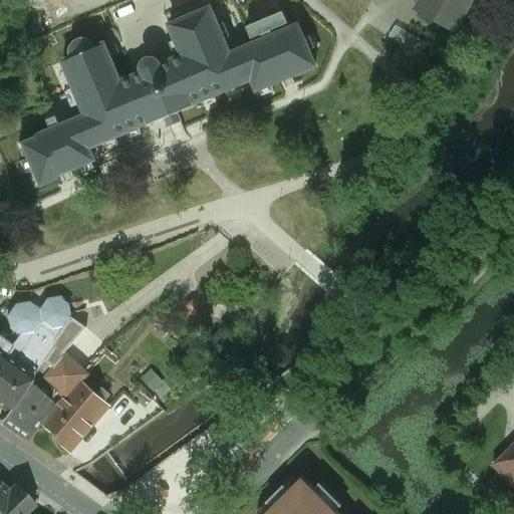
[(422,0),(420,5),(416,11),(454,32),(471,0),(422,0)]
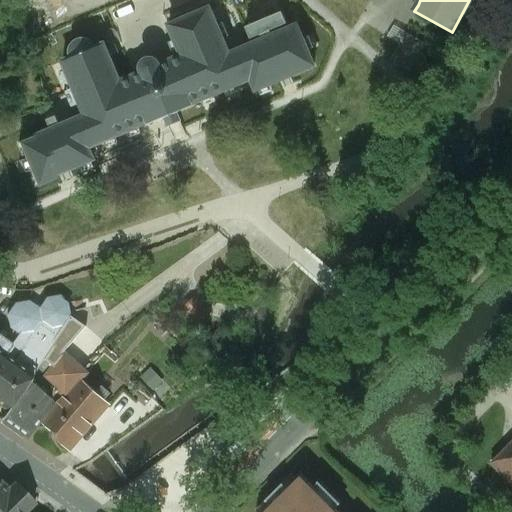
[(140,74),(120,82),(104,45),(95,49),(94,46),(91,44),(88,42),(84,41),(79,42),(75,44),(73,47),(72,50),(71,52),(72,55),(73,58),(62,63),(74,90),(68,93),(67,95),(72,106),(74,107),(80,104),(85,116),(18,145),(36,186),(94,161),(89,149),(149,124),(149,125),(191,107),(191,106),(250,80),(255,92),(314,67),(286,3),(232,26),(238,39),(225,45),(209,9),(168,26),(181,56),(159,66),(157,63),(155,61),(153,60),(150,60),(146,61),(142,63),(141,65),(139,70),(140,74)]
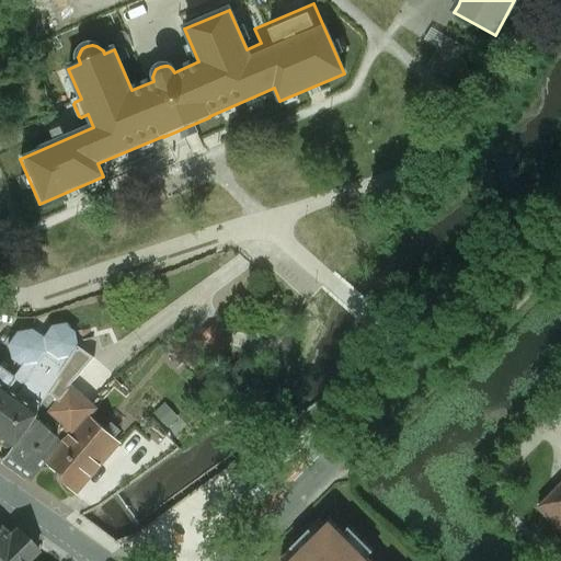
[(30,331),(15,334),(7,346),(10,361),(20,367),(11,380),(3,391),(13,398),(41,357),(61,371),(72,356),(78,347),(76,333),(64,325),(49,328),(42,340),(30,331)]
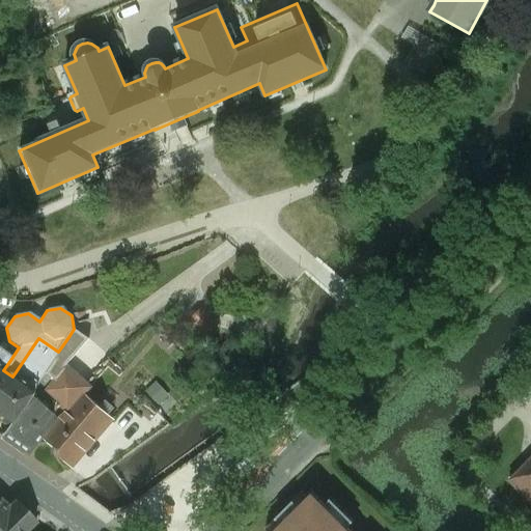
[(58,352),(43,374),(53,382),(65,366),(81,348),(76,344),(75,345),(68,337),(58,352)]
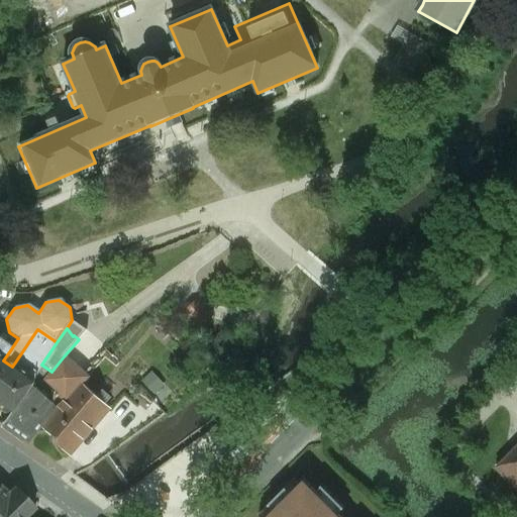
[(12,367),(3,360),(10,350),(7,348),(5,345),(2,342),(0,340),(0,412),(5,417),(41,365),(57,342),(37,329),(12,367)]
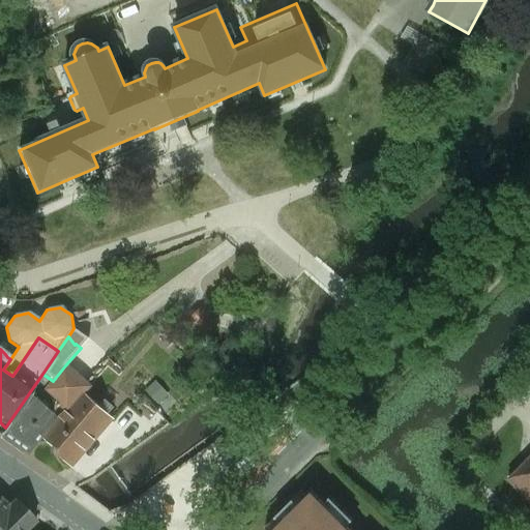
[(110,366),(84,344),(81,348),(65,365),(90,388),(110,366)]
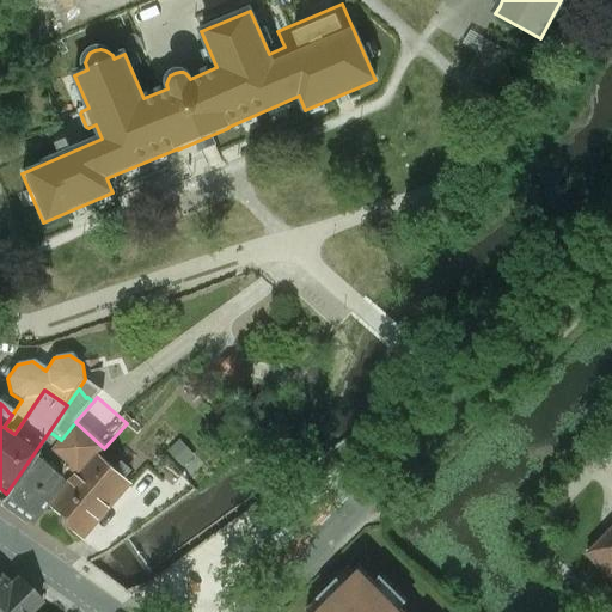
[(61,440),(55,447),(54,453),(55,453),(79,475),(98,454),(104,448),(75,422),(61,440)]
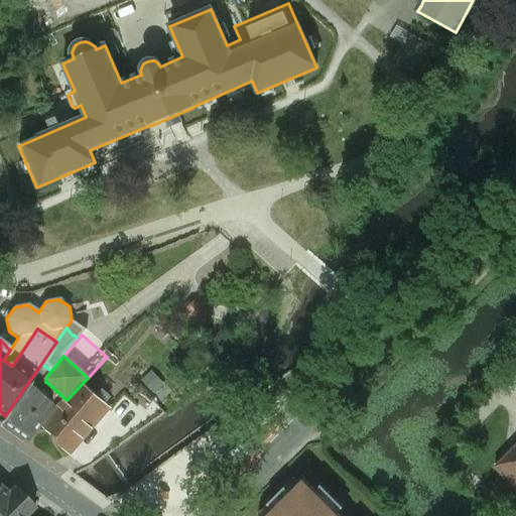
[(5,416),(0,423),(24,441),(50,406),(35,394),(39,389),(46,382),(45,382),(46,377),(51,371),(41,364),(5,416)]
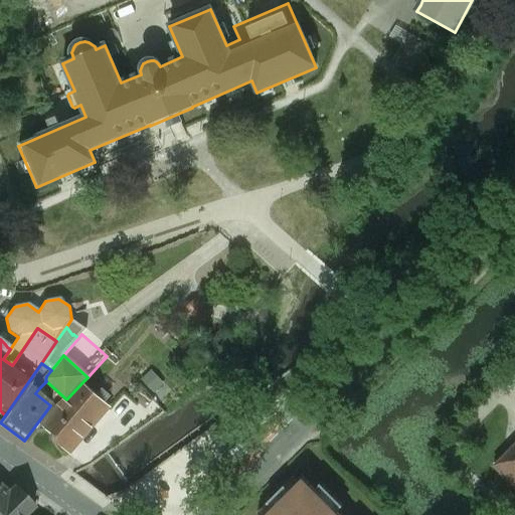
[(110,407),(82,382),(66,399),(65,399),(41,428),(69,454),(110,407)]
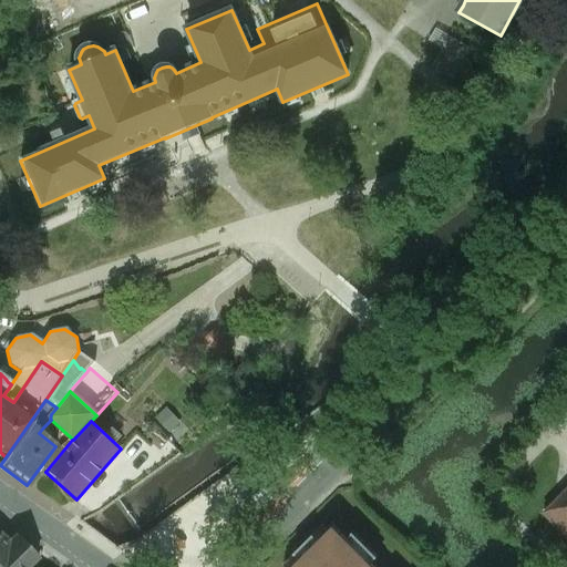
[(566,492),(546,514),(566,535),(566,492)]
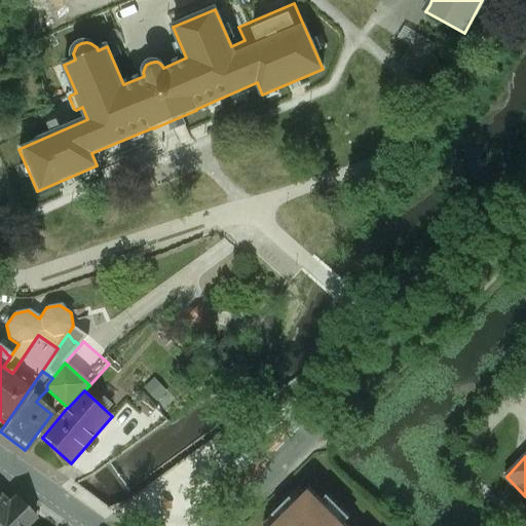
[(309,488),(295,502),(291,498),(273,516),(277,520),(271,525),(346,525),(334,513),(339,508),(328,496),(323,501),(309,488)]
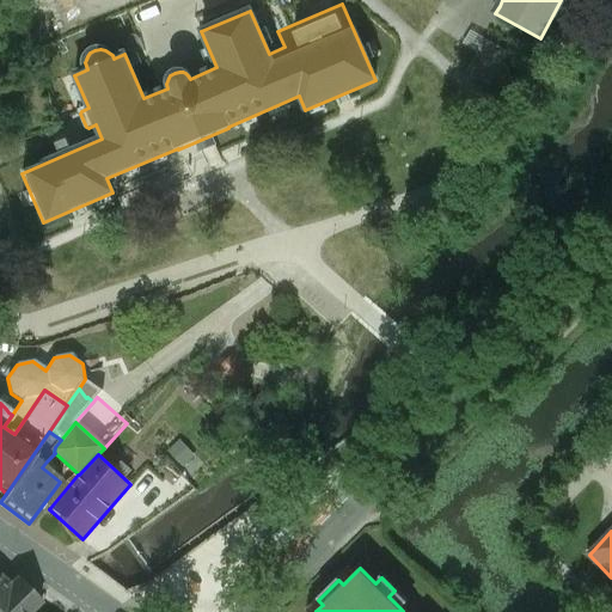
[(0,593),(0,611),(29,611),(40,603),(16,577),(7,586),(0,593)]
